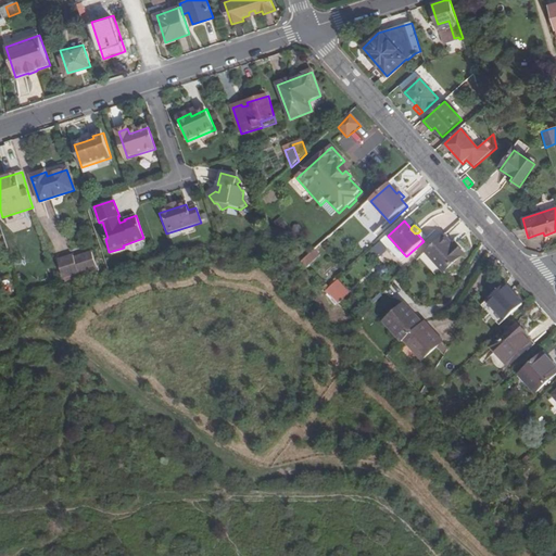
[(443,236),(426,252),(444,273),(465,254),(455,244),(453,245),(443,236)]
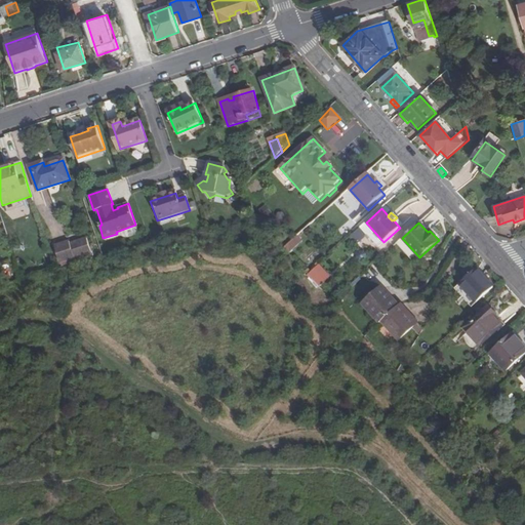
[(284,248),(289,253),(303,242),(297,236),(284,248)]
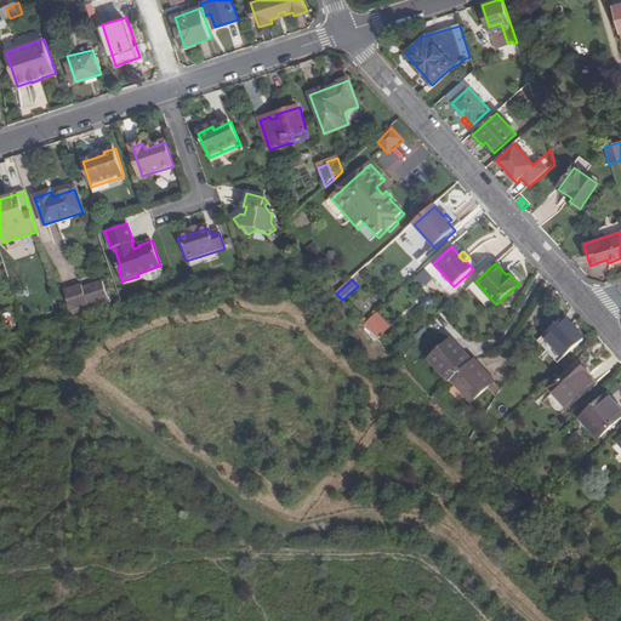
[(80,286),(62,292),(68,311),(106,298),(101,283),(81,290),(80,286)]
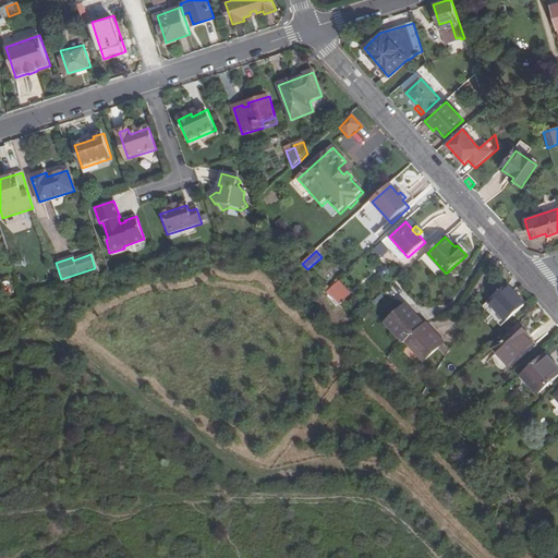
[(327,292),(339,305),(346,299),(340,292),(337,289),(340,286),(338,282),(327,292)]
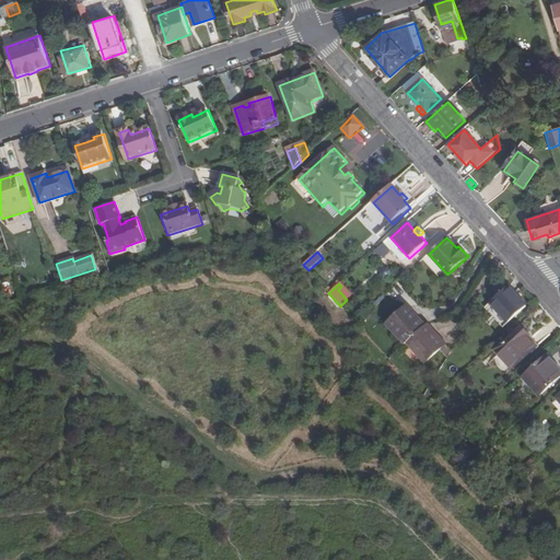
[(510,287),(490,304),(508,324),(527,306),(510,287)]
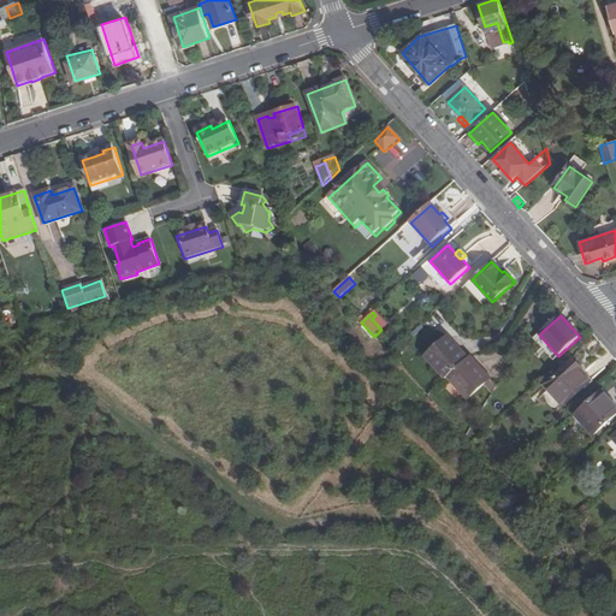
[(480,372),(468,359),(466,362),(454,348),(456,345),(449,337),(426,357),(445,379),(448,377),(468,400),(484,384),(492,395),(496,388),(490,380),(491,378),(483,369),(480,372)]
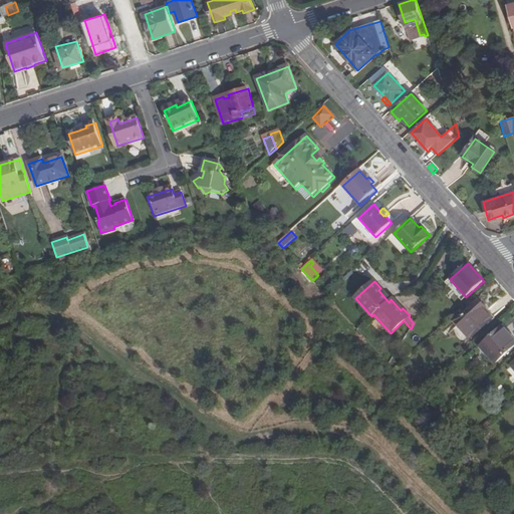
[(391,299),(380,288),(378,290),(389,302),(391,299)]
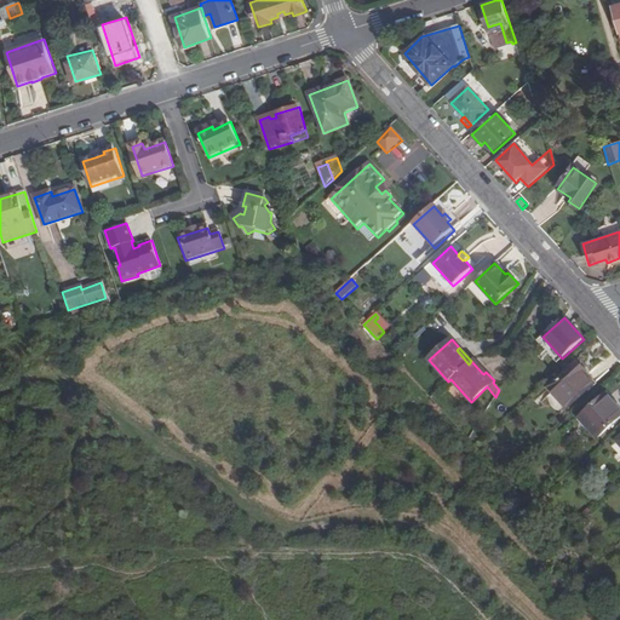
[(475,359),(471,361),(483,374),(486,372),(475,359)]
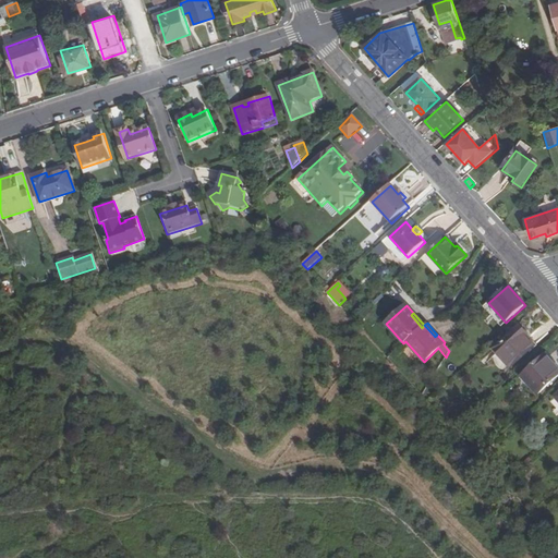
[(521,326),(494,350),(510,368),(534,347),(525,337),(528,334),(521,326)]
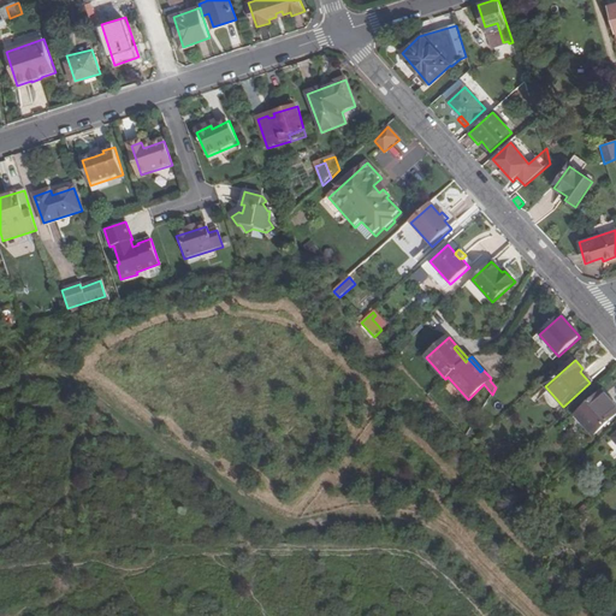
[(575,414),(590,430),(593,433),(615,413),(615,406),(602,390),(575,414)]
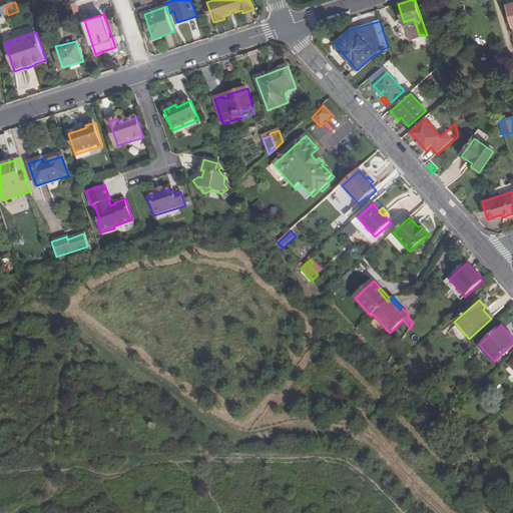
All buildings are outlined.
